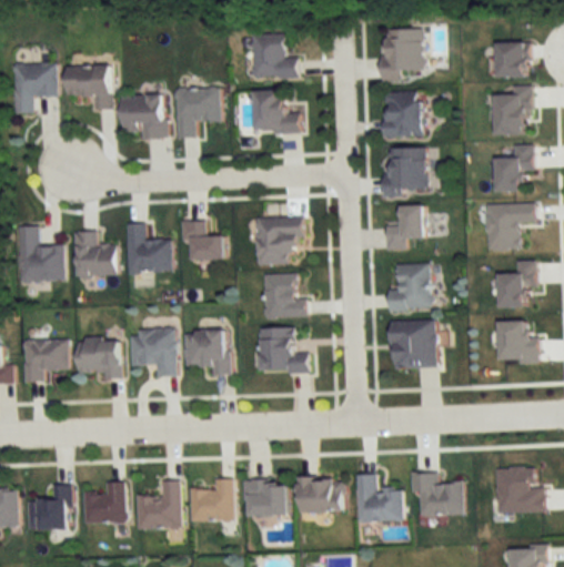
[(422,30),(381,30),(381,82),(399,82),(399,70),(422,70),(422,30)]
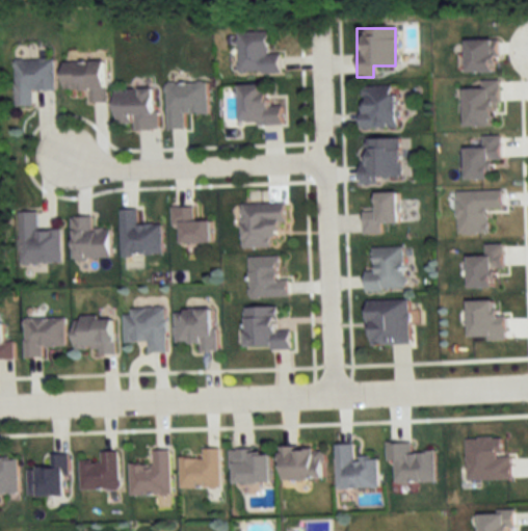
[(235,33),(234,74),(278,75),(278,55),(264,54),(264,33),(235,33)]
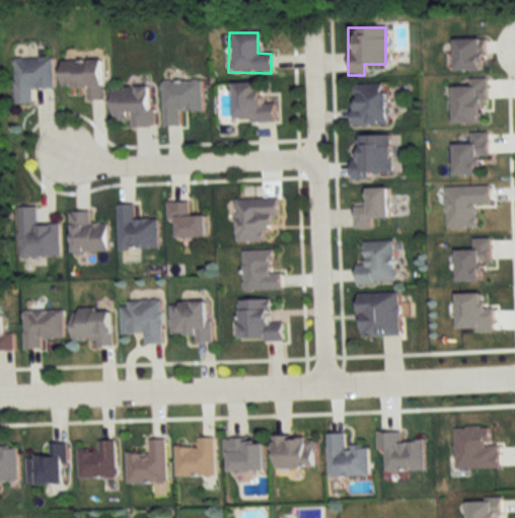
[(10,104),(29,104),(28,88),(51,88),(50,59),(10,59),(10,104)]
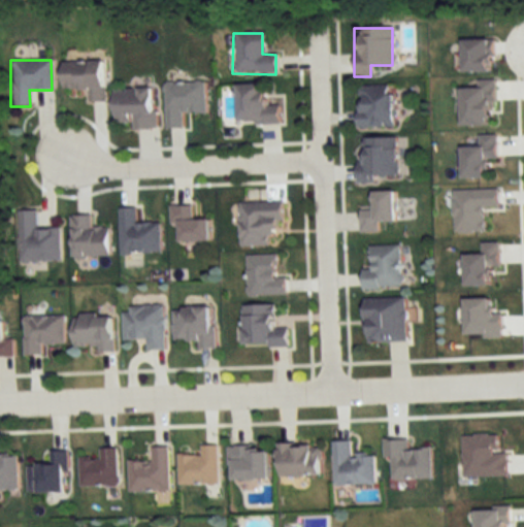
[(103,101),(102,61),(60,62),(60,91),(86,90),(86,101),(103,101)]
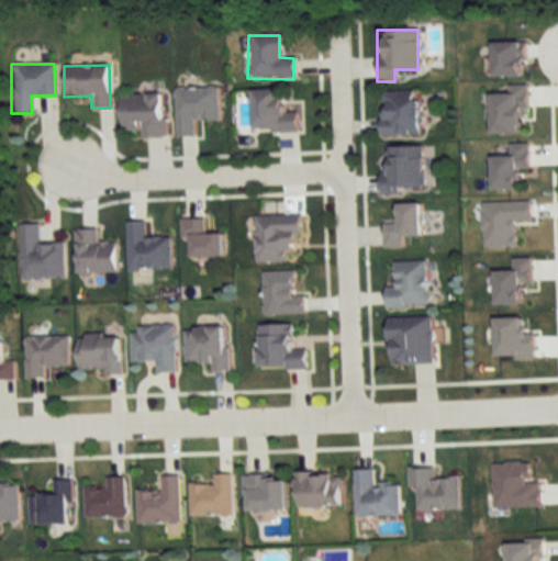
[(488,134),(523,134),(523,86),(504,86),(504,94),(488,94),(488,134)]
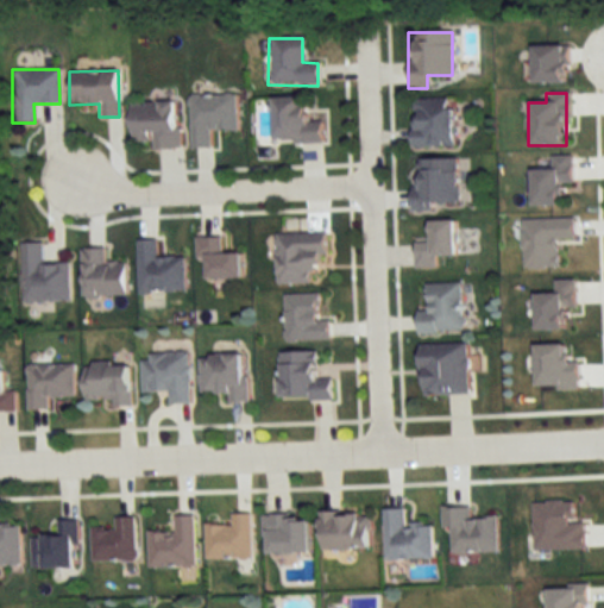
[(187,95),(188,148),(208,148),(207,131),(234,131),(234,94),(187,95)]
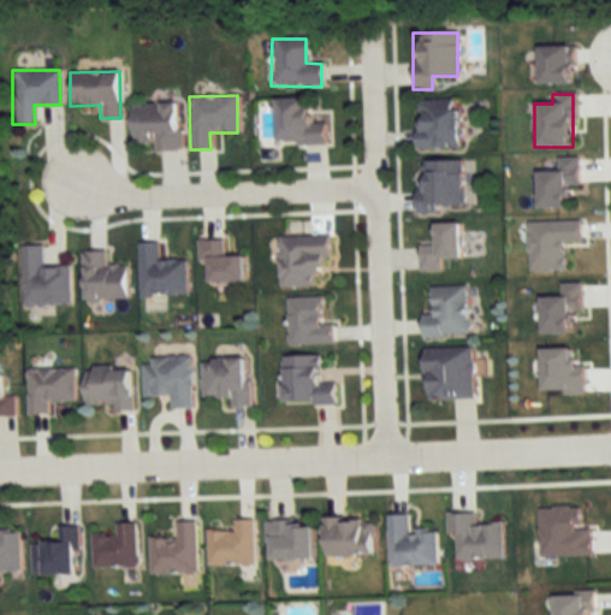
[(322,146),(322,124),(306,124),(306,99),(274,99),(274,146),(322,146)]
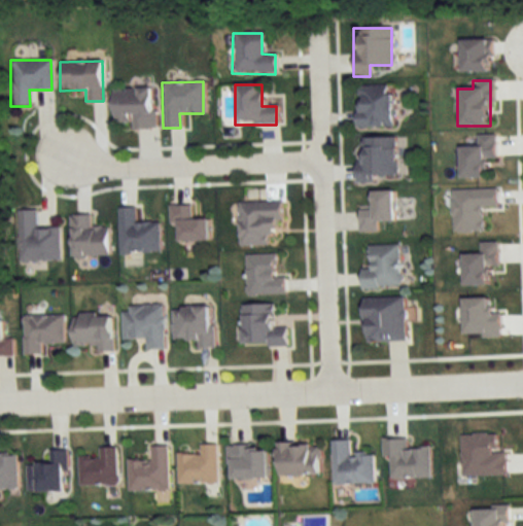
[(390,85),(354,85),(354,128),(390,128),(390,85)]
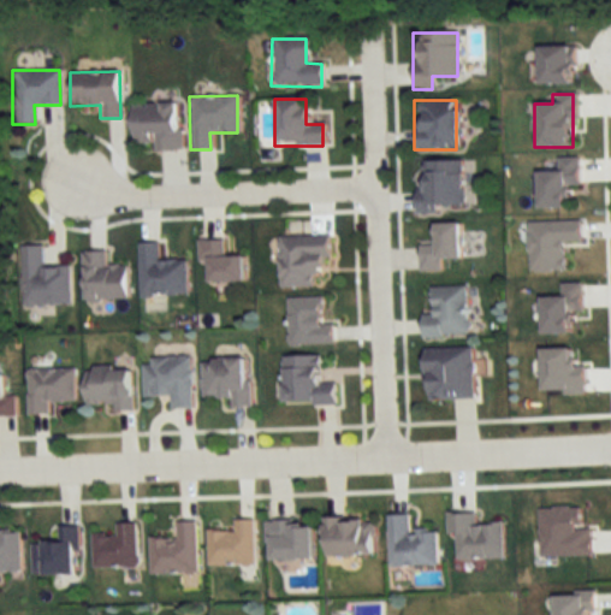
[(177,102),(131,104),(131,146),(150,146),(150,151),(177,151),(177,102)]
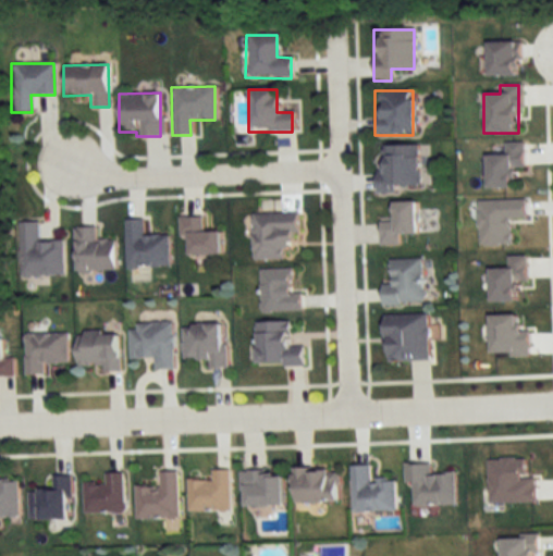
[(486,156),(486,188),(512,188),(512,169),(521,169),(521,143),(502,143),(502,156),(486,156)]
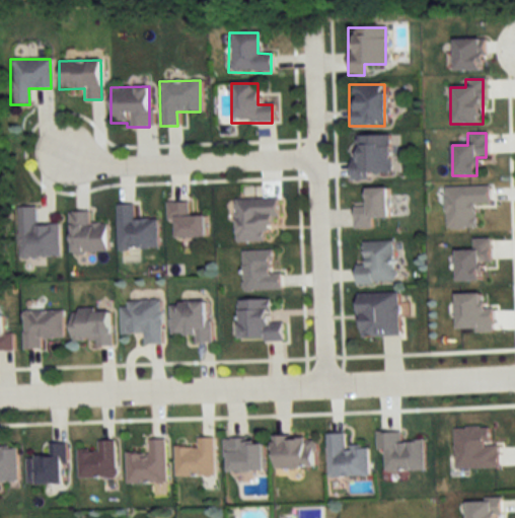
[(388,135),(350,136),(351,179),(367,179),(367,173),(389,173),(388,135)]
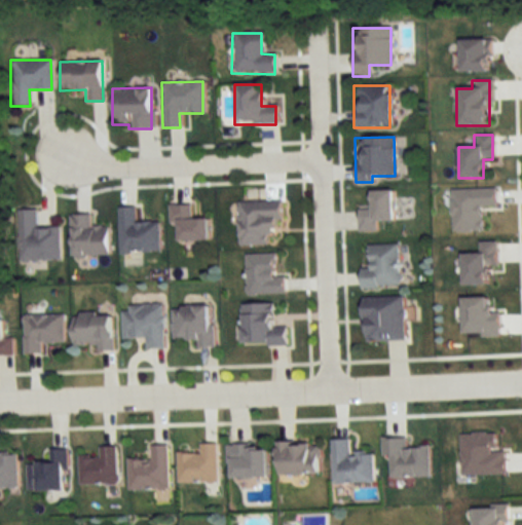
[(451,189),(451,231),(481,231),(481,209),(494,209),(494,189),(451,189)]
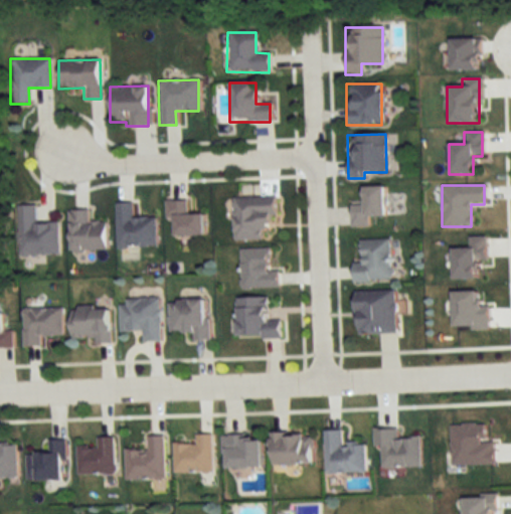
[(383,186),(361,187),(362,205),(349,205),(350,227),(367,226),(367,216),(384,216),(383,186)]
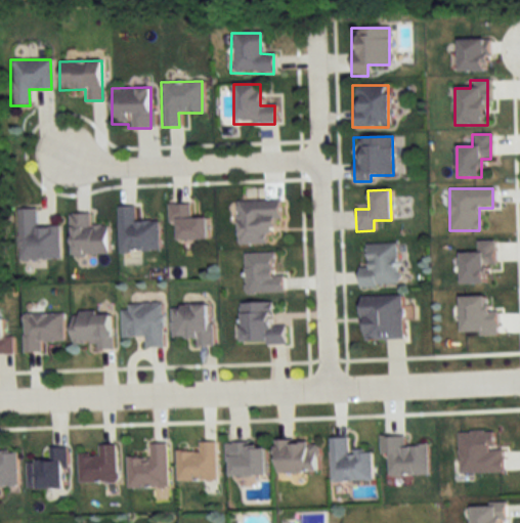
[(266,234),(277,234),(277,201),(235,201),(235,244),(266,244),(266,234)]
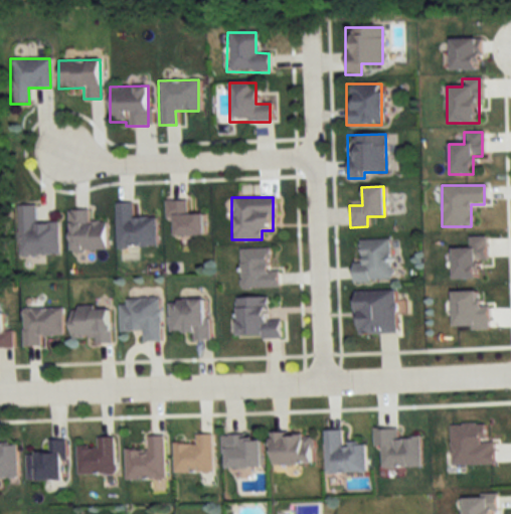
[(173,236),(203,235),(202,214),(186,214),(185,200),(164,201),(164,219),(172,219),(173,236)]
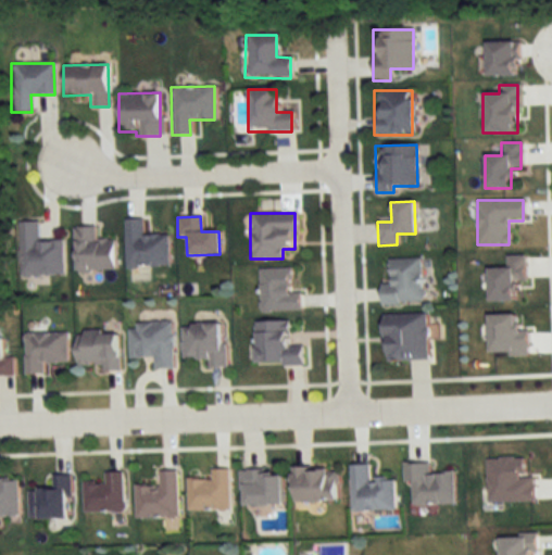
[(166,235),(141,235),(141,219),(124,219),(124,267),(167,267),(166,235)]
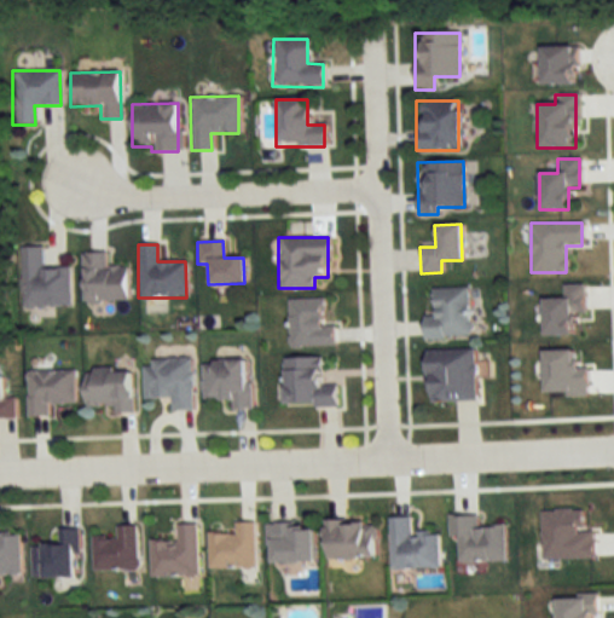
[(69,306),(69,269),(41,269),(41,247),(19,247),(19,306),(69,306)]
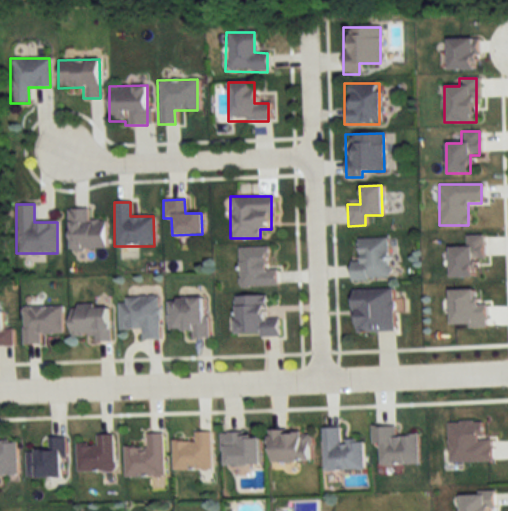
[(85,209),(67,209),(68,250),(104,250),(103,220),(86,221),(85,209)]
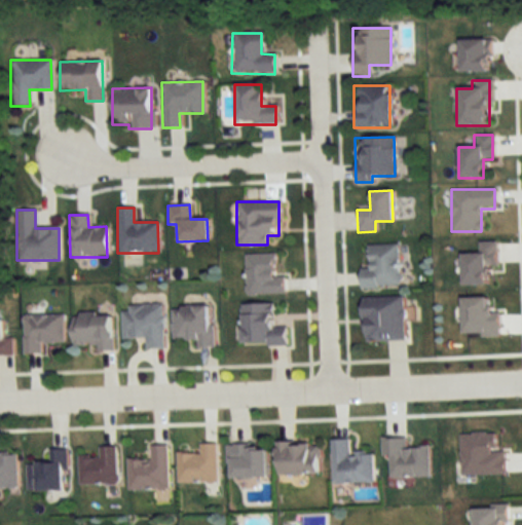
[(486,285),(486,265),(496,265),(496,241),(478,241),(478,254),(462,254),(462,285),(486,285)]
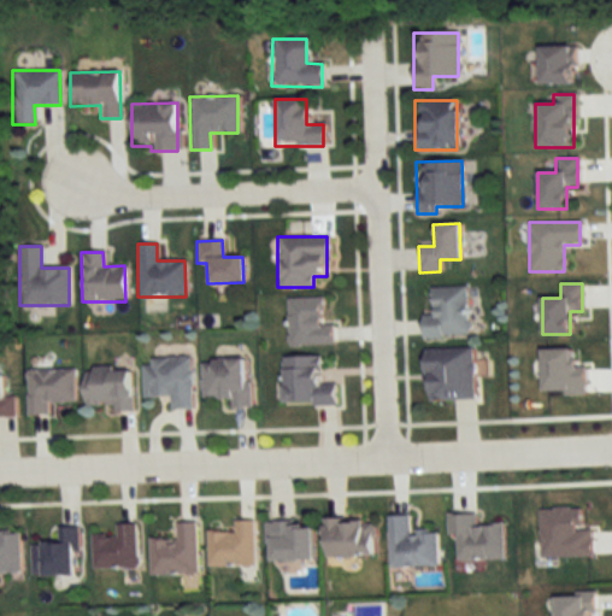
[(422,315),(422,338),(469,338),(468,287),(433,288),(433,315),(422,315)]
